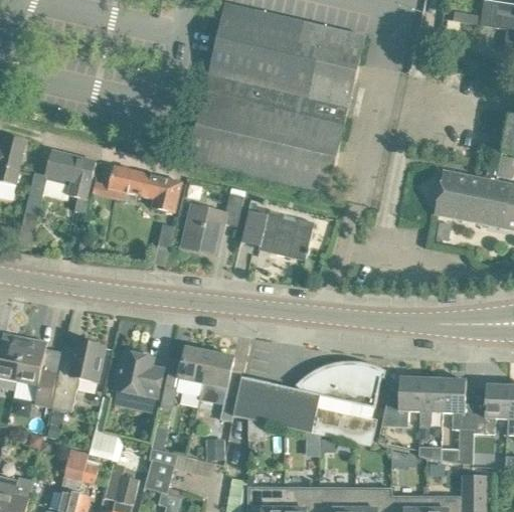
[(513,14),(497,12),(500,0),(482,0),(480,12),(478,22),(505,27),(501,46),(513,48),(513,14)]
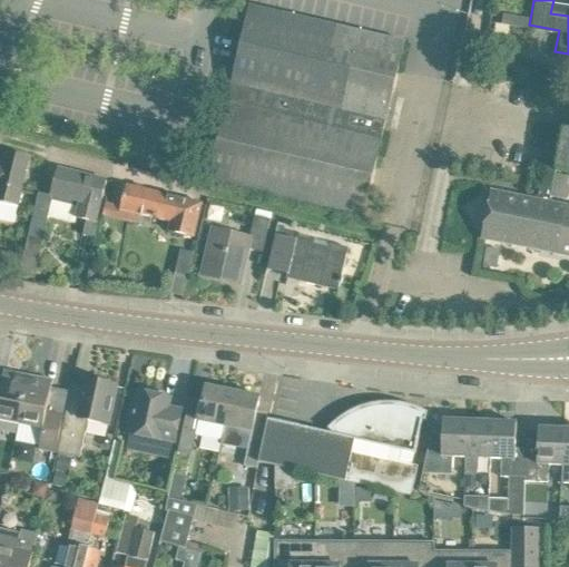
[(568,1),(561,0),(553,0),(550,13),(568,16),(568,1)]
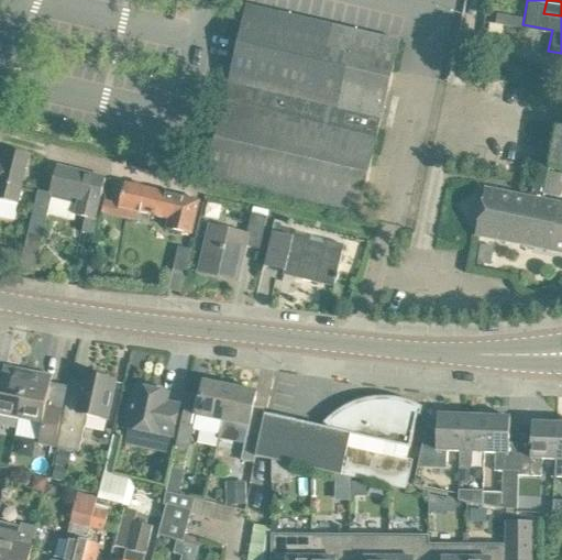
[(245,3),(205,175),(357,211),(398,39),(245,3)]
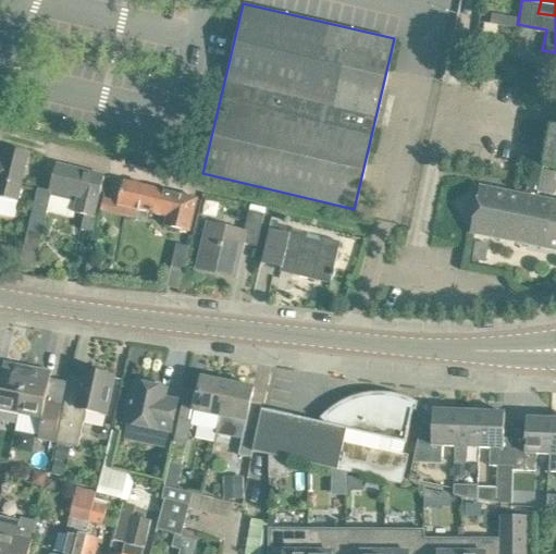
[(493,8),(491,19),(517,24),(519,13),(493,8)]
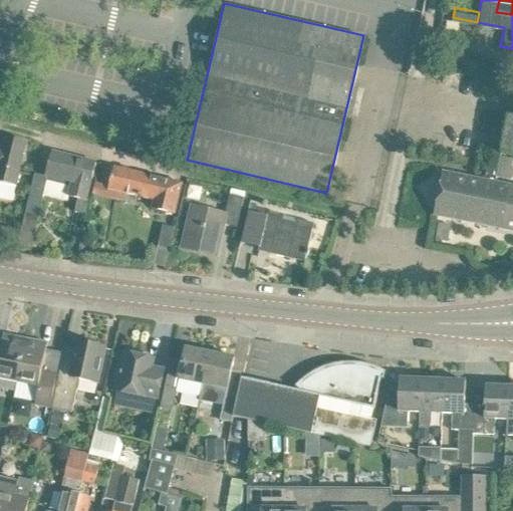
[(512,112),(508,112),(501,151),(512,152),(512,112)]
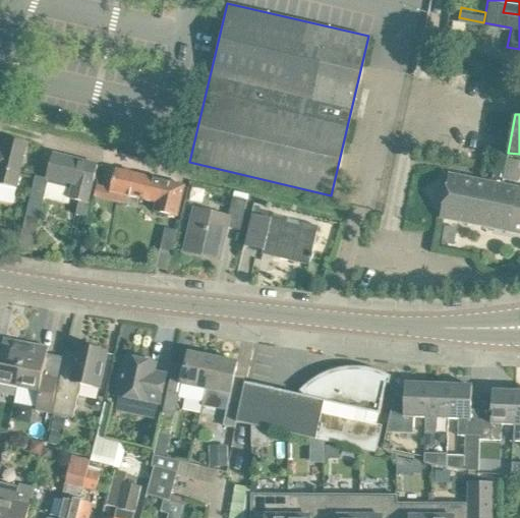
[(15,186),(25,140),(0,134),(0,197),(11,200),(15,186)]
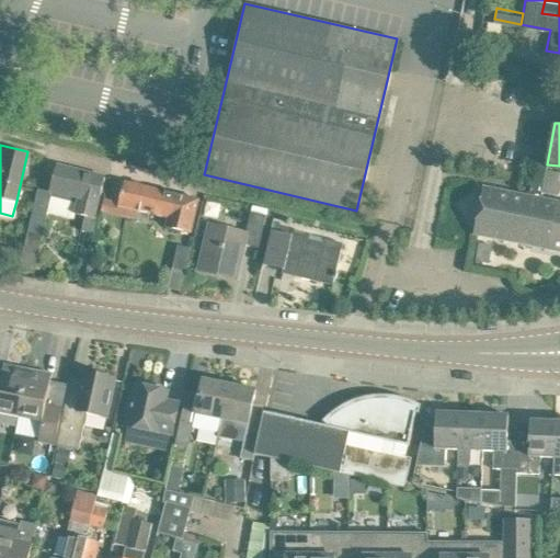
[(93,217),(99,196),(104,174),(55,163),(50,184),(48,194),(76,201),(73,212),(84,215),(81,229),(95,232),(99,218),(93,217)]
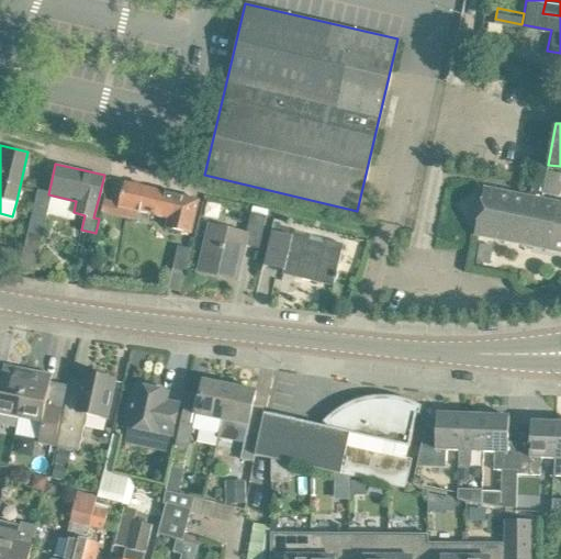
[(190,231),(198,198),(123,180),(118,203),(167,215),(166,224),(190,231)]
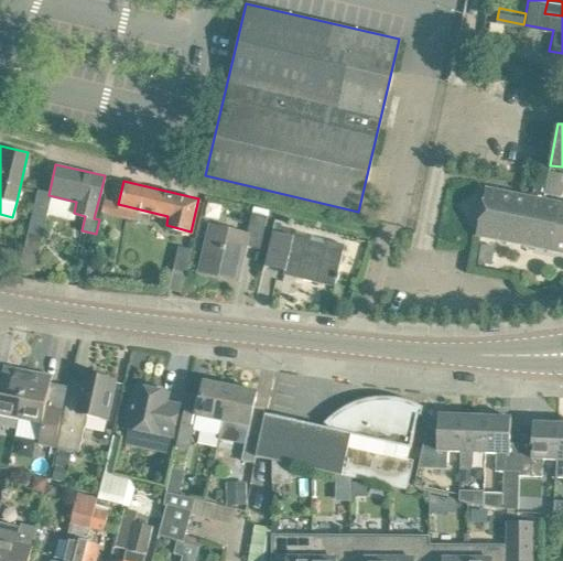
[(562,250),(562,202),(484,186),(475,234),(562,250)]
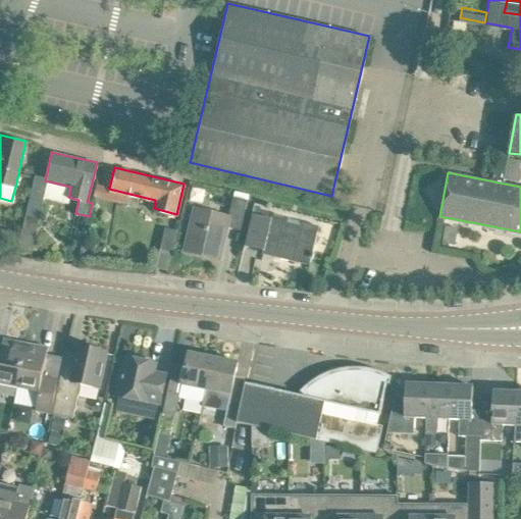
[(33,183),(25,214),(39,217),(46,186),(33,183)]
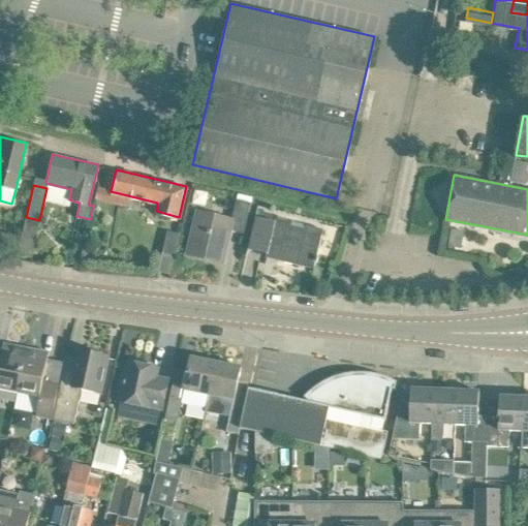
[(226,239),(229,228),(243,231),(250,202),(236,198),(230,218),(196,210),(186,252),(221,260),(222,258),(218,258),(223,238),(226,239)]
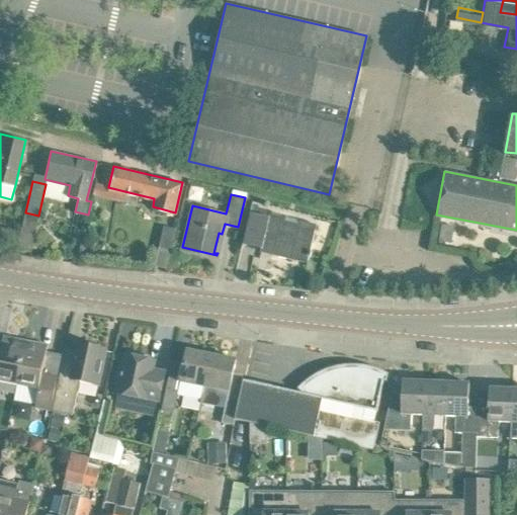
[(316,223),(299,219),(298,223),(284,219),(285,216),(269,211),(270,209),(266,208),(267,202),(251,198),(248,211),(249,211),(242,242),(271,249),(270,253),(307,261),(308,254),(310,254),(311,249),(309,249),(316,223)]
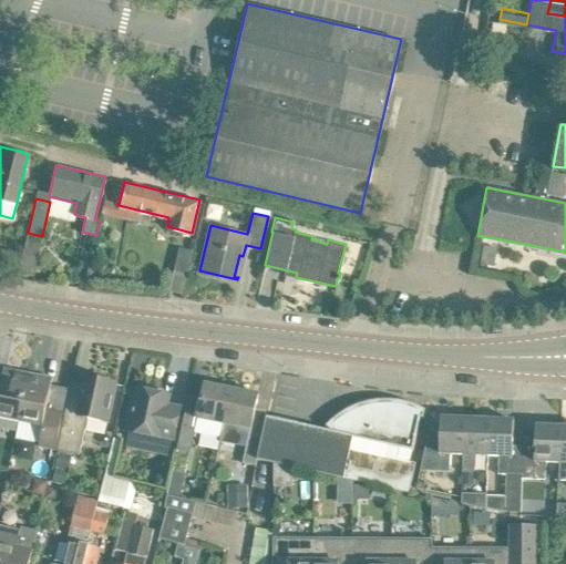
[(486,243),(483,262),(496,264),(501,246),(486,243)]
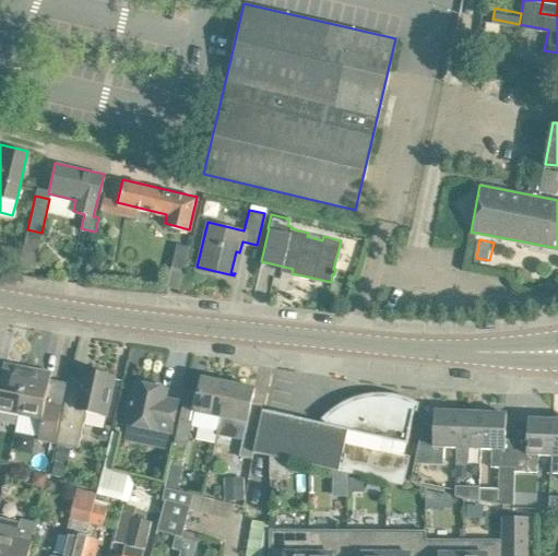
[(183,270),(189,248),(189,246),(176,243),(170,267),(183,270)]
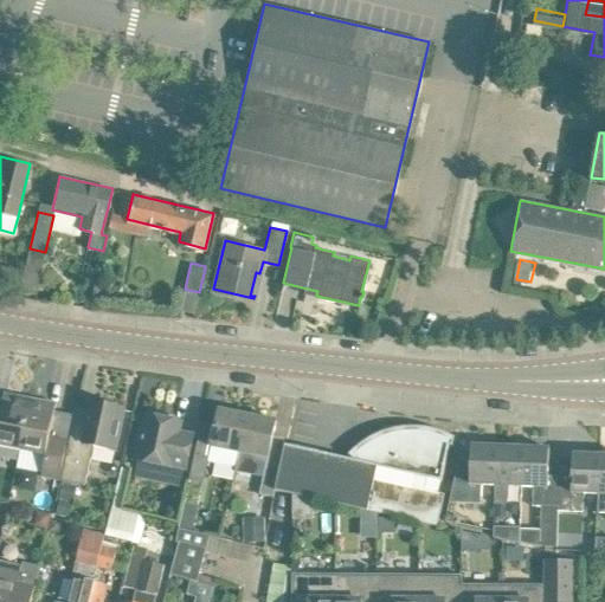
[(0,442),(19,447),(30,396),(2,390),(0,403),(0,442)]
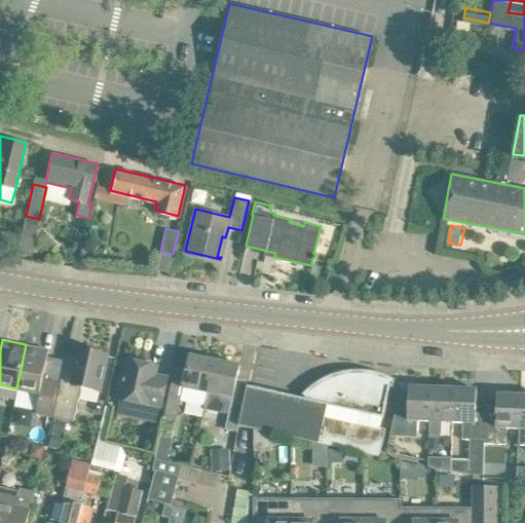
[(58,382),(41,379),(47,348),(26,344),(16,388),(38,394),(35,411),(50,414),(58,382)]
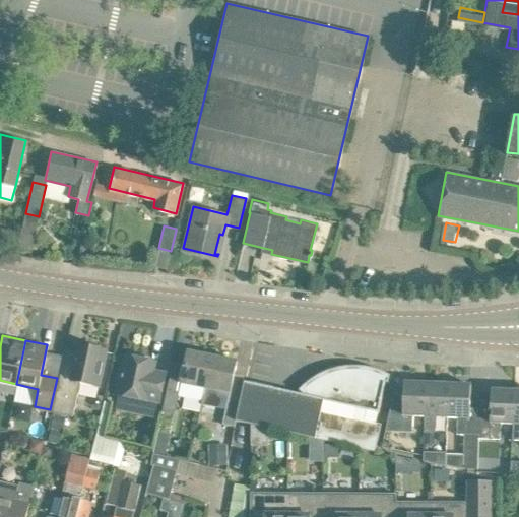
[(98,385),(106,349),(78,343),(75,356),(63,353),(51,410),(72,414),(79,381),(98,385)]
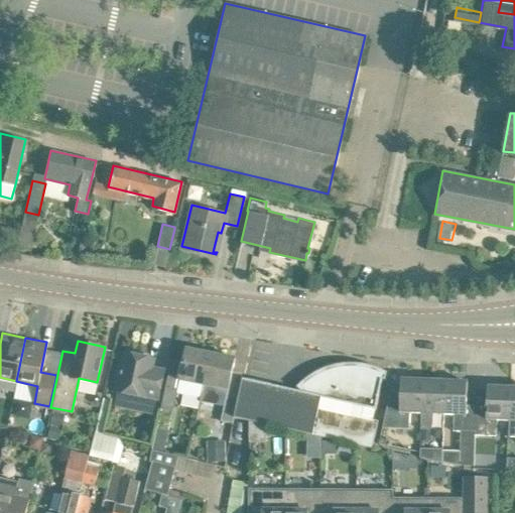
[(201,396),(204,383),(210,352),(185,347),(177,384),(165,382),(160,407),(174,409),(177,392),(201,396)]
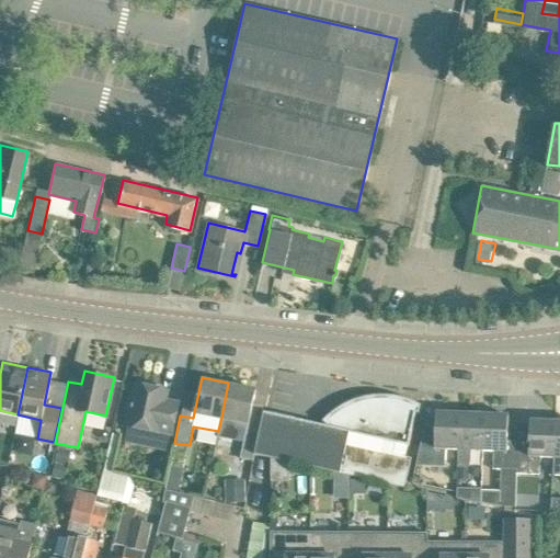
[(171,434),(179,400),(166,398),(168,388),(135,382),(129,402),(127,402),(123,423),(171,434)]
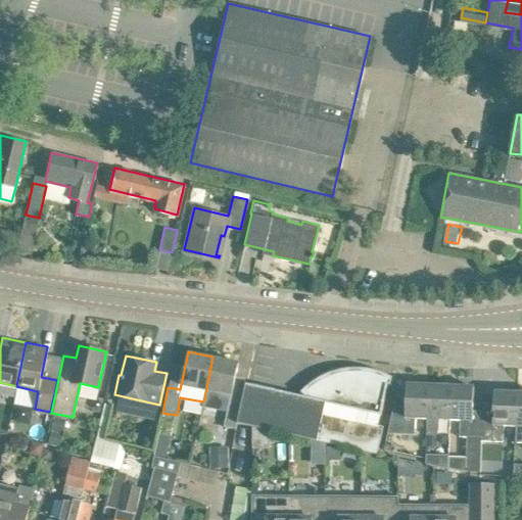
[(231,393),(237,362),(212,357),(206,388),(231,393)]
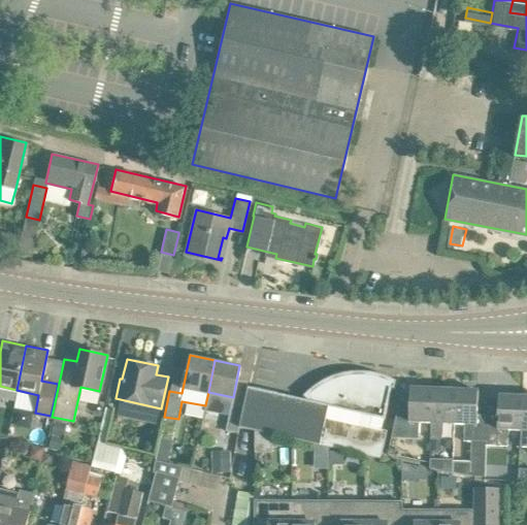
[(384,418),(390,387),(389,386),(390,381),(385,379),(380,376),(374,375),(368,374),(363,373),(358,373),(353,373),(347,374),(341,375),(339,371),(330,374),(331,379),(326,381),(322,384),(317,387),(313,390),(307,394),(314,400),(248,386),(243,405),(239,425),(254,429),(271,432),(380,457),(386,428),(380,427),(382,418),(384,418)]
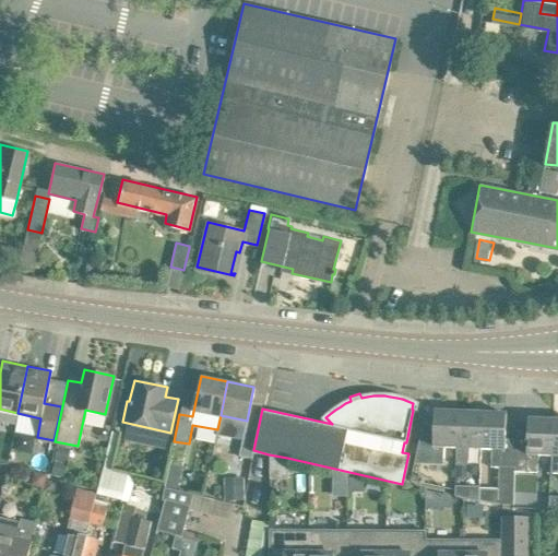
[(455,447),(456,410),(434,409),(432,435),(419,434),(413,461),(442,462),(442,446),(455,447)]
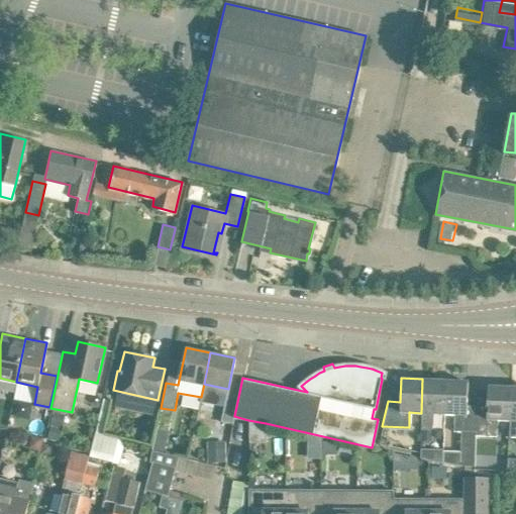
[(444,414),(445,380),(422,379),(421,413),(421,429),(431,429),(432,429),(432,413),(444,414)]
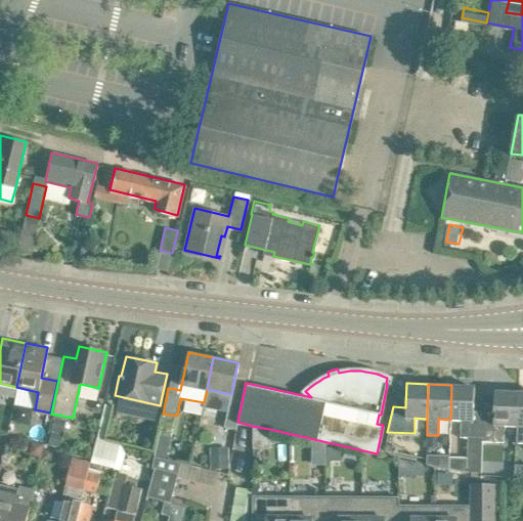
[(483,409),(473,409),(474,386),(451,385),(450,420),(463,420),(462,436),(467,436),(466,471),(481,472),(482,441),(483,409)]
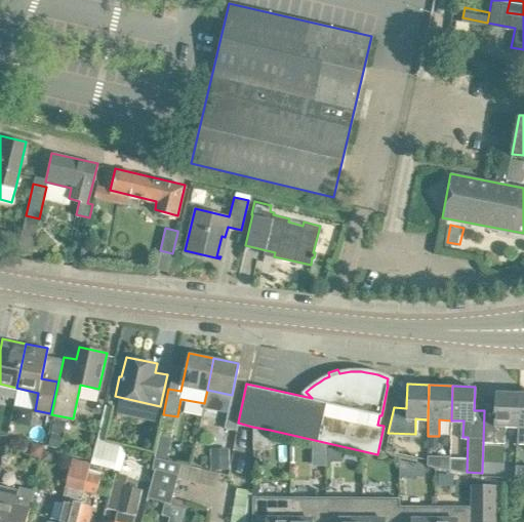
[(516,428),(518,393),(494,392),(494,402),(484,402),(484,410),(483,442),(502,443),(504,427),(516,428)]
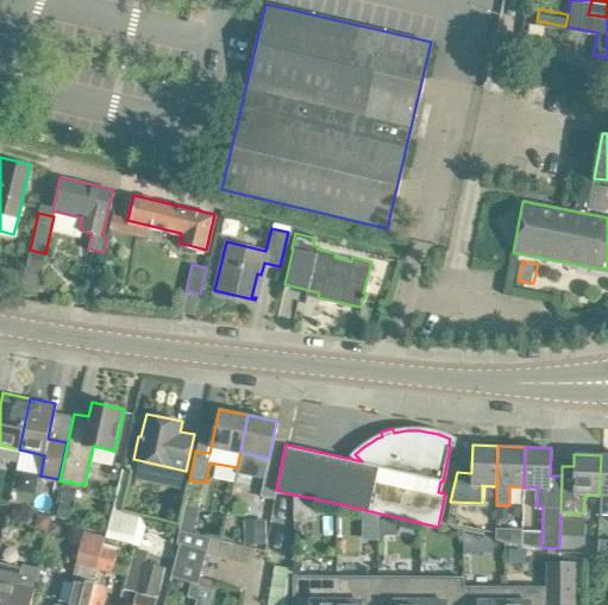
[(276,490),(281,467),(267,465),(261,493),(274,497),(275,490),(276,490)]
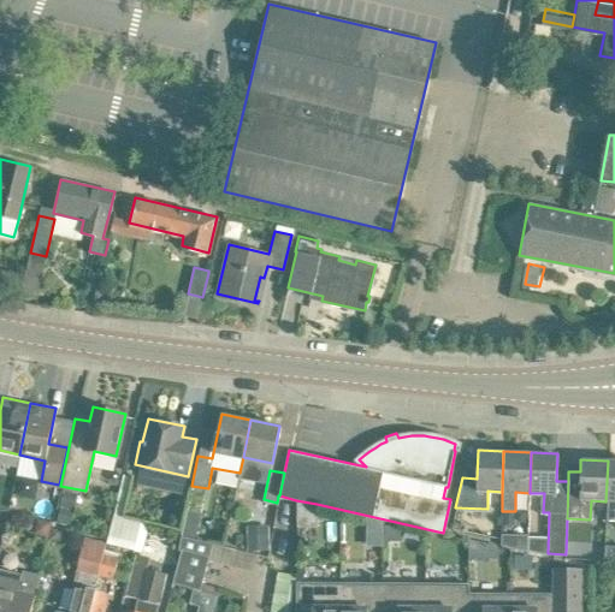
[(63,491),(59,505),(72,507),(76,493),(63,491)]
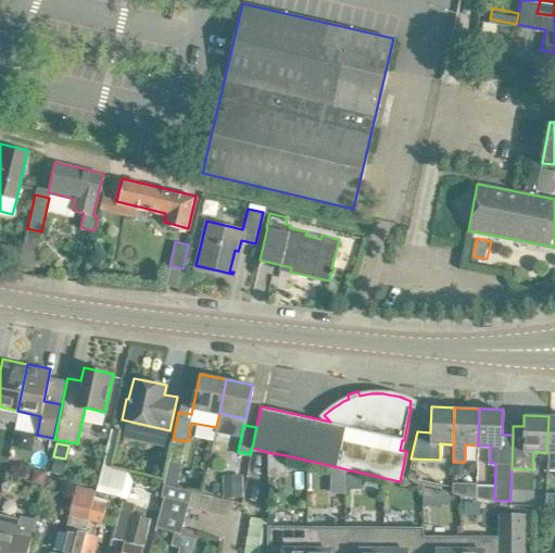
[(286,470),(286,455),(267,452),(267,470),(286,470)]
